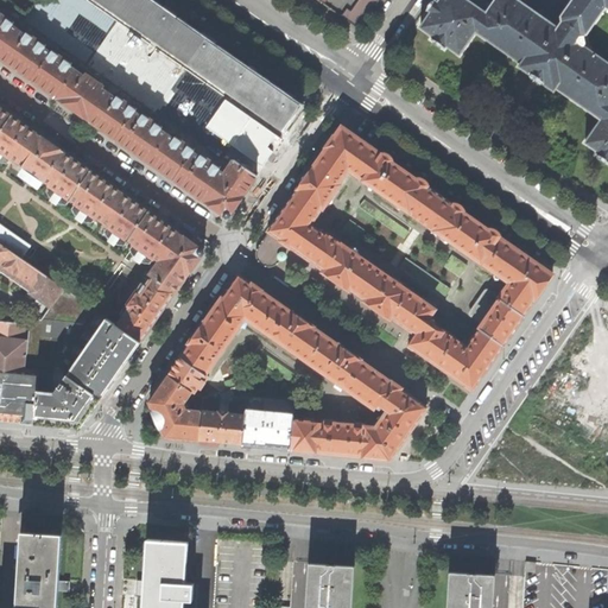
[(100,0),(245,101),(260,77),(252,71),(253,70),(245,64),(238,59),(236,61),(213,44),(213,43),(206,38),(170,13),(166,11),(165,12),(149,0),(100,0)]
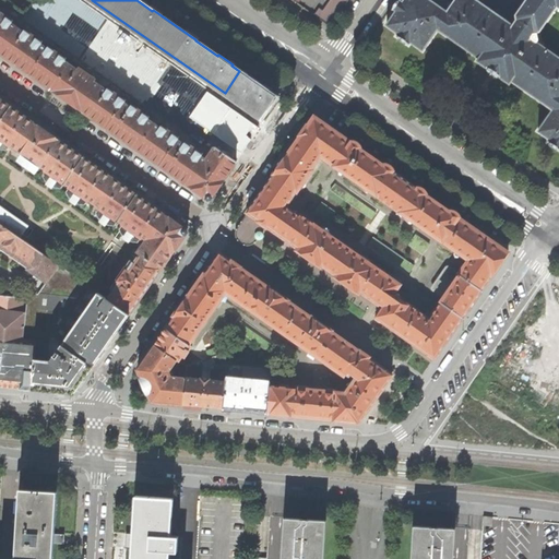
[(328,23),(334,22),(348,0),(329,0),(323,9),(320,7),(314,13),(328,23)]
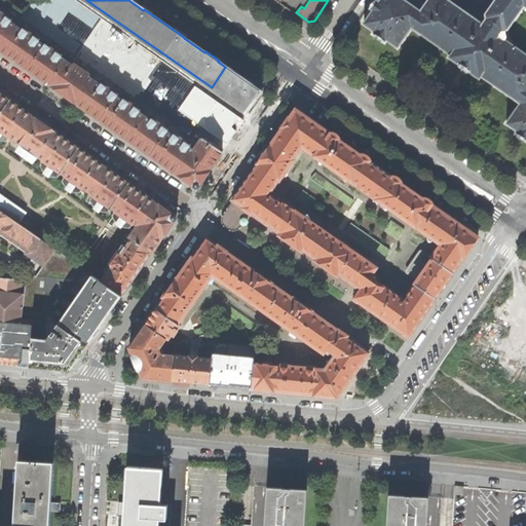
[(525,53),(505,39),(500,36),(504,31),(508,29),(524,5),(525,6),(525,0),(495,0),(486,13),(487,19),(483,24),(449,0),(427,0),(425,4),(422,2),(417,9),(405,0),(379,0),(379,1),(378,0),(374,0),(373,2),(370,7),(373,10),(364,23),(375,31),(373,34),(384,41),(386,38),(398,46),(412,27),(451,54),(449,57),(459,64),(459,65),(463,68),(468,71),(479,78),(481,75),(520,103),(506,122),(518,130),(516,134),(525,140),(525,53)]
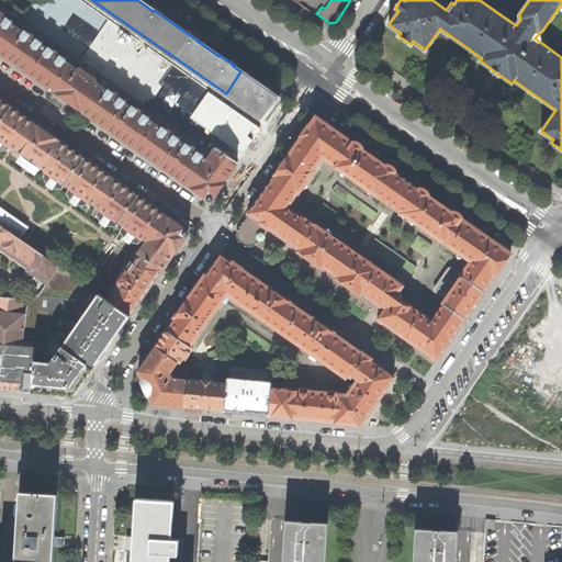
[(0,53),(18,29),(12,24),(13,22),(7,18),(6,20),(0,15),(0,14),(1,13),(0,12),(0,53)]
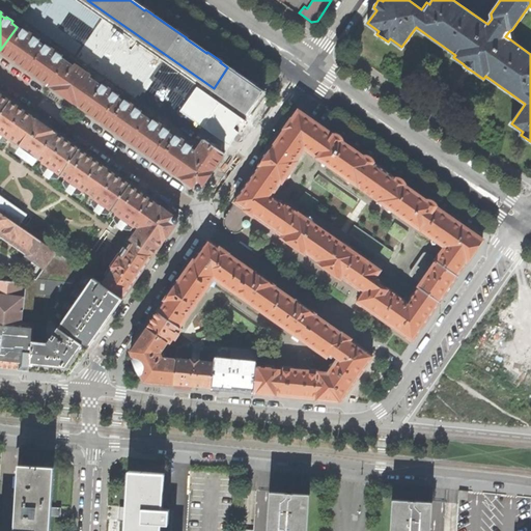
[(15,60),(28,70),(45,46),(38,43),(40,39),(24,28),(23,31),(17,27),(0,50),(15,60)]
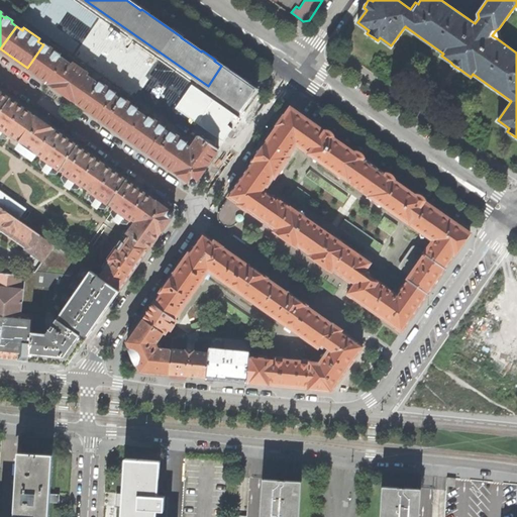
[(39,77),(49,83),(66,61),(60,57),(61,55),(56,50),(54,53),(48,48),(50,46),(44,42),(43,44),(27,68),(39,77)]
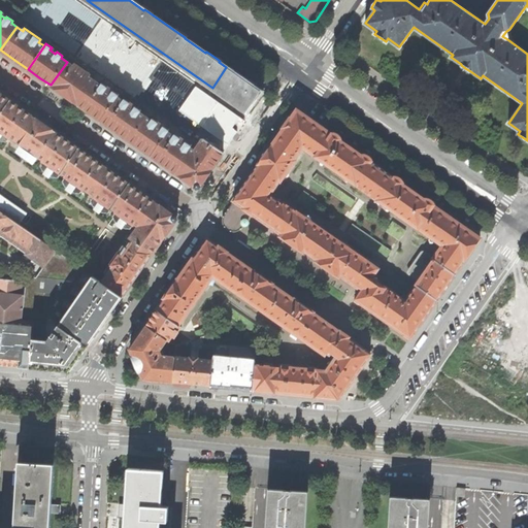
[(132,46),(126,55),(125,56),(137,64),(142,68),(150,59),(132,46)]
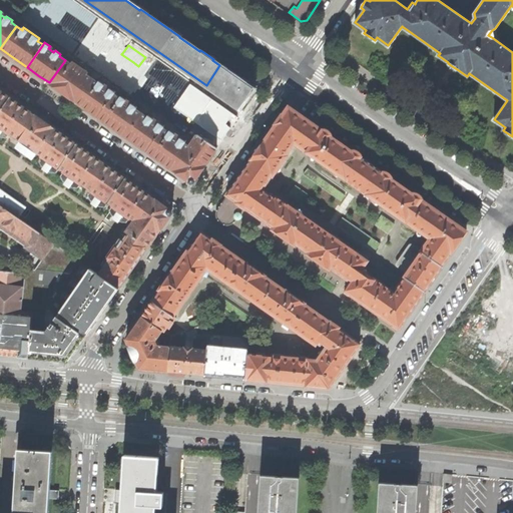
[(116,50),(110,58),(122,67),(121,67),(127,71),(133,62),(121,54),(122,53),(116,50)]
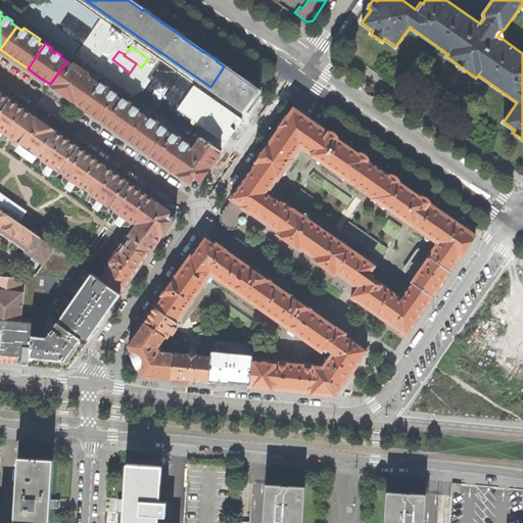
[(101,66),(119,78),(124,68),(125,68),(112,59),(108,56),(101,66)]
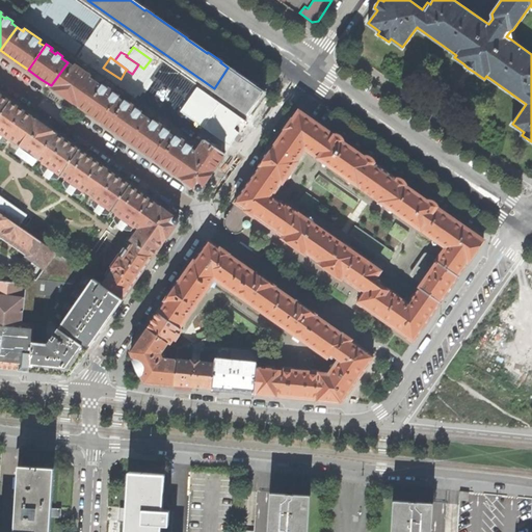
[(64,95),(79,105),(96,82),(89,78),(91,76),(75,64),(73,67),(68,62),(51,85),(64,95)]
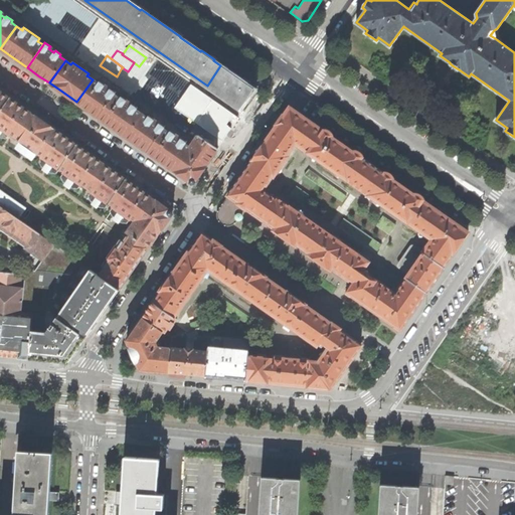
[(233,74),(220,65),(207,86),(240,109),(253,89),(247,84),(247,83),(240,77),(234,73),(233,74)]
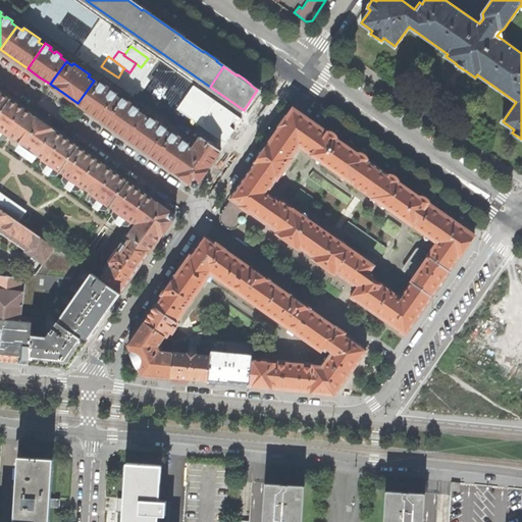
[(88,110),(100,119),(116,96),(117,94),(112,90),(110,92),(105,89),(107,87),(101,83),(100,85),(94,81),(77,103),(88,110)]
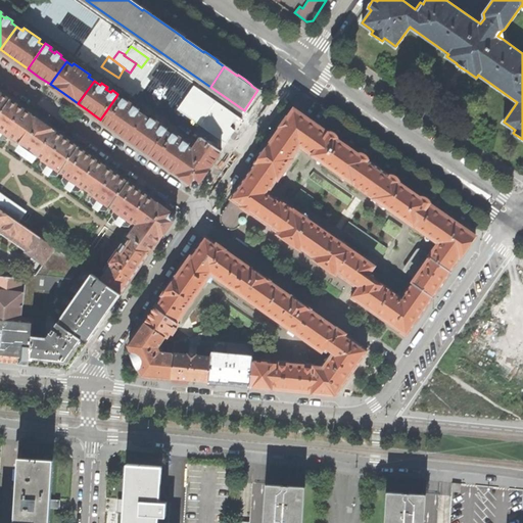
[(0,92),(0,112),(10,99),(0,92)]
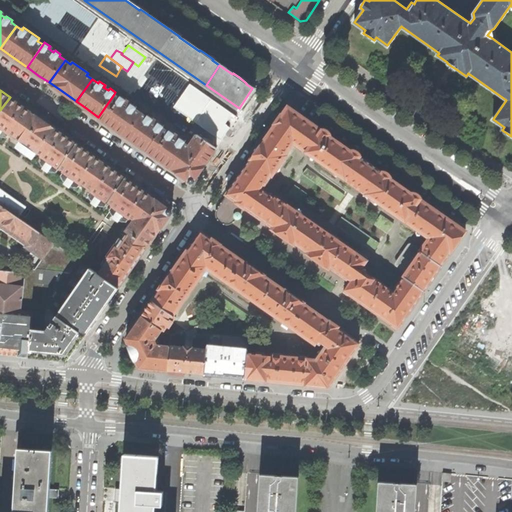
[(112,126),(124,135),(141,113),(135,109),(137,107),(121,96),(119,98),(114,94),(98,117),(112,126)]
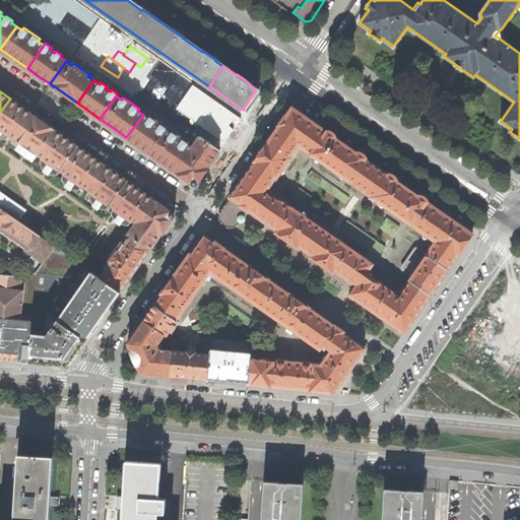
[(207,110),(231,126),(235,121),(239,114),(216,98),(207,110)]
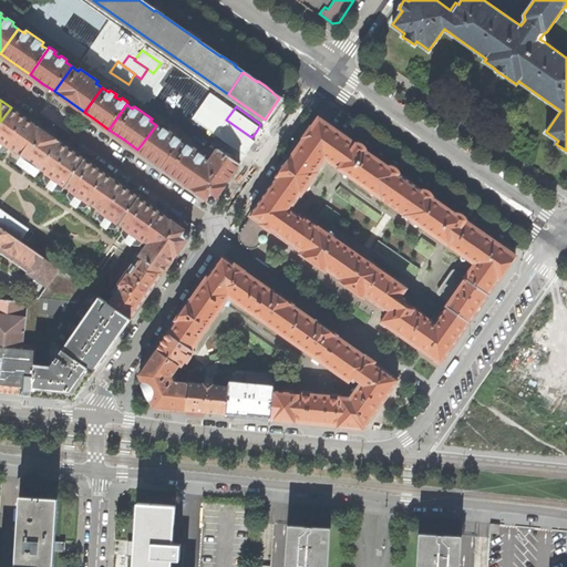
[(22,116),(11,107),(0,122),(0,141),(3,143),(0,146),(0,150),(2,152),(7,152),(10,147),(11,148),(12,146),(18,151),(35,125),(22,116)]
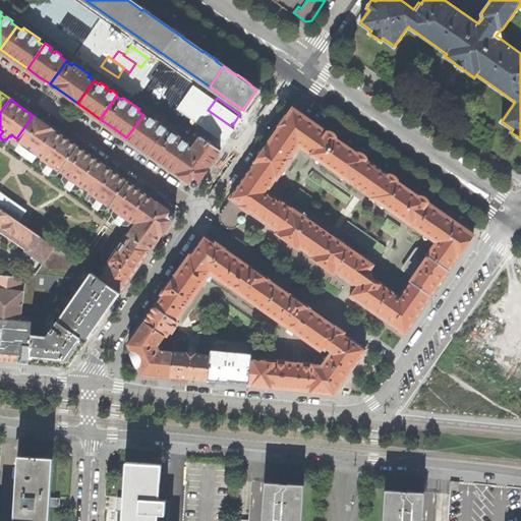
[(290,113),(273,137),(292,151),(297,143),(301,146),(316,124),(305,117),(298,112),(290,113)]
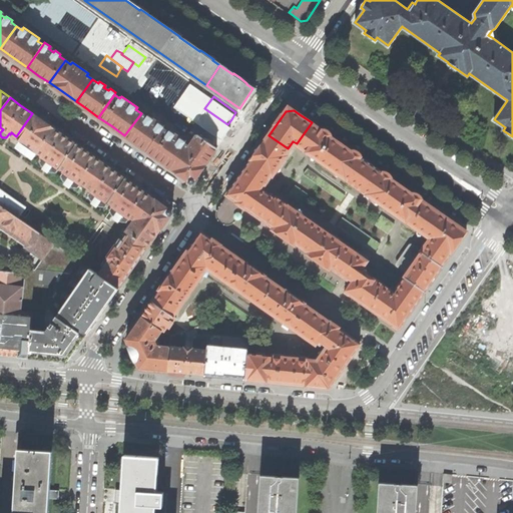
[(41,119),(32,113),(16,136),(21,139),(17,144),(19,149),(22,151),(26,145),(30,148),(26,154),(29,156),(34,156),(38,151),(54,128),(41,119)]
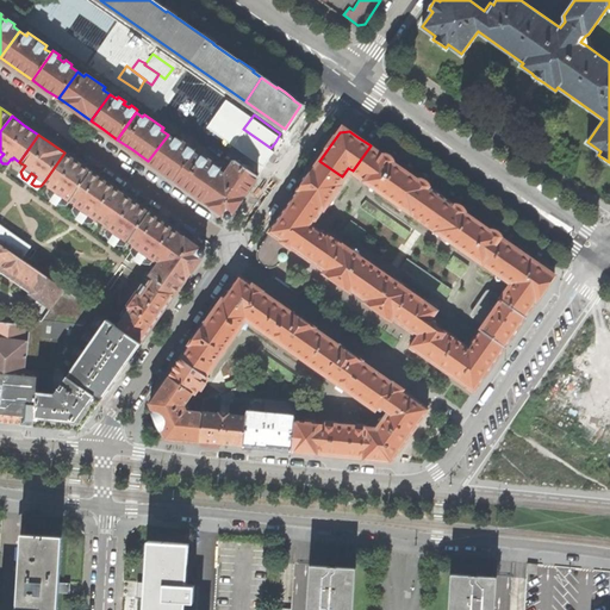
[(162,170),(174,180),(194,153),(195,150),(190,145),(187,149),(181,144),(184,142),(176,137),(174,139),(168,135),(148,161),(162,170)]
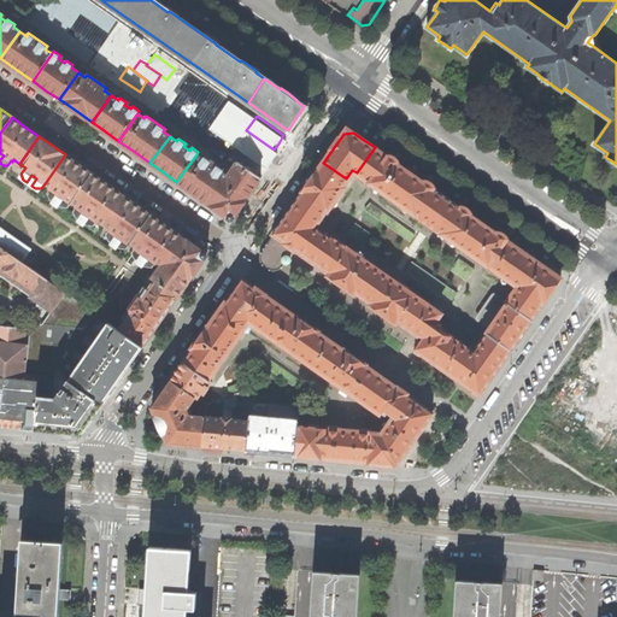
[(393,160),(375,147),(357,172),(393,198),(411,172),(393,160)]
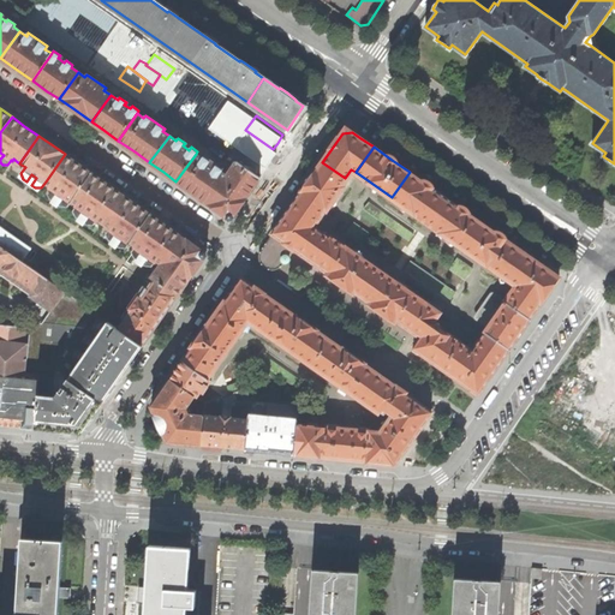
[(77,162),(65,154),(46,181),(52,185),(47,192),(49,197),(53,199),(58,193),(63,197),(58,203),(61,206),(67,207),(72,199),(91,173),(77,162)]
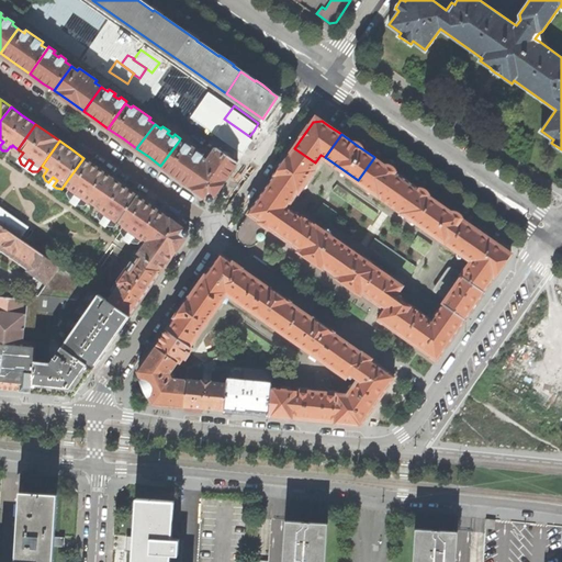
[(176,176),(191,187),(208,161),(206,160),(202,158),(203,155),(186,143),(184,145),(179,141),(160,166),(176,176)]
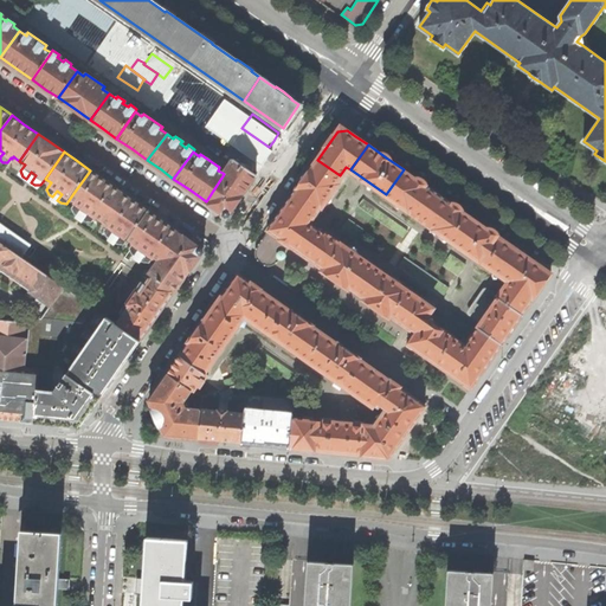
[(206,201),(227,217),(242,195),(256,175),(233,160),(223,173),(224,174),(206,201)]
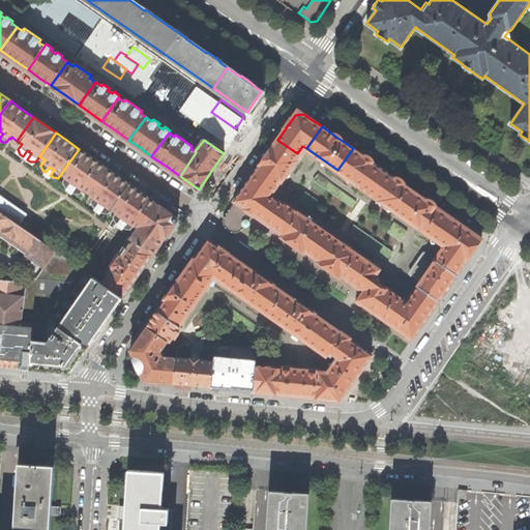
[(266,155),(256,171),(276,185),(276,186),(281,180),(282,181),(296,160),(295,160),(298,154),(297,153),(277,140),(266,155)]
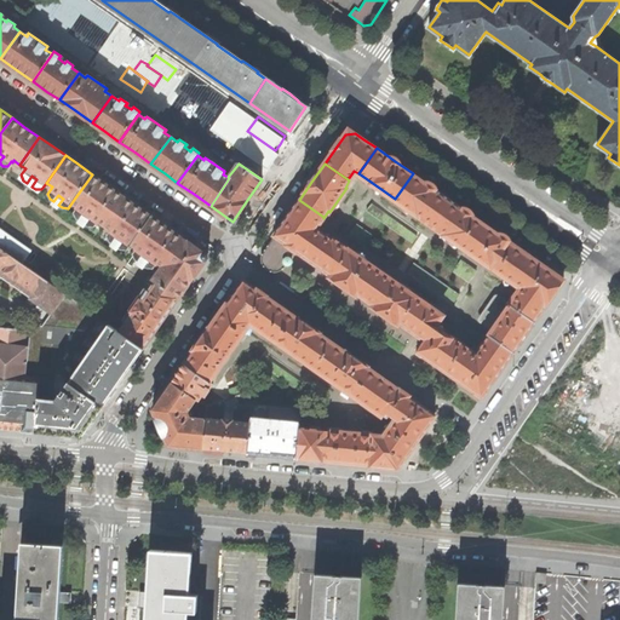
[(431,187),(413,173),(395,199),(431,224),(449,199),(431,187)]
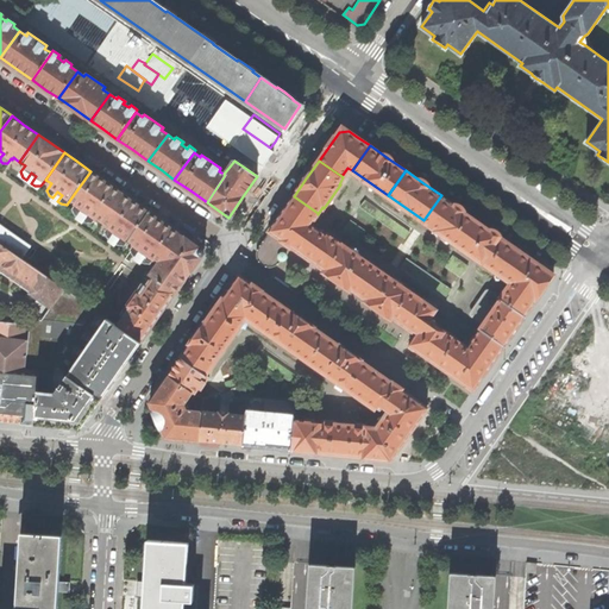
[(105,181),(90,171),(71,198),(76,201),(73,208),(75,214),(79,217),(82,209),(88,213),(83,219),(87,221),(93,221),(95,219),(96,219),(98,217),(104,220),(121,193),(105,181)]
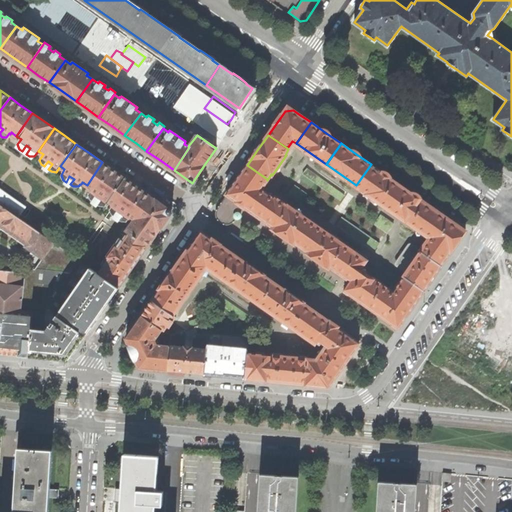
[(113,170),(102,162),(87,185),(91,189),(90,190),(90,191),(88,194),(90,198),(93,201),(97,195),(101,198),(98,204),(101,206),(105,206),(109,200),(125,178),(113,170)]
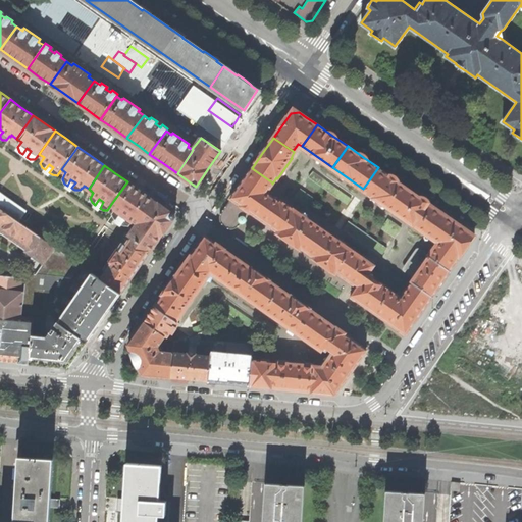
[(395,178),(378,167),(363,189),(394,211),(409,190),(395,178)]
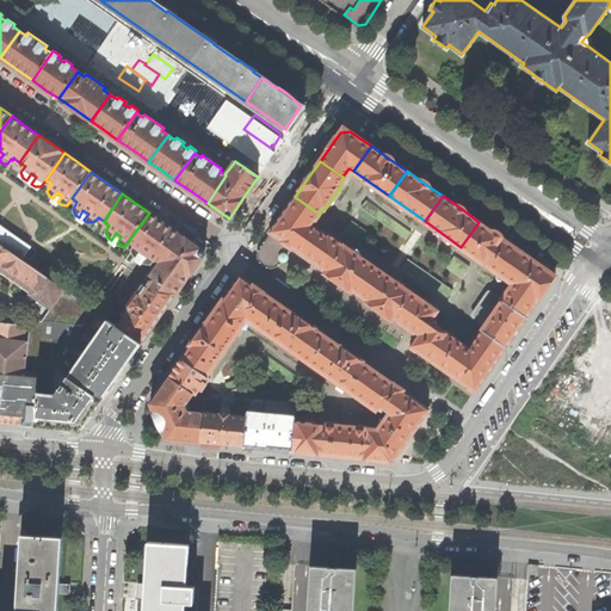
[(310,263),(313,261),(312,260),(329,235),(328,234),(327,236),(319,230),(318,232),(309,226),(319,214),(295,197),(282,215),(265,239),(266,239),(261,247),(259,251),(259,253),(259,257),(259,259),(260,261),(263,264),(265,266),(267,267),(270,267),(272,267),(276,266),(278,265),(281,263),(282,261),(284,261),(285,261),(288,260),(288,258),(288,257),(287,254),(292,246),(306,255),(306,259),(310,263)]
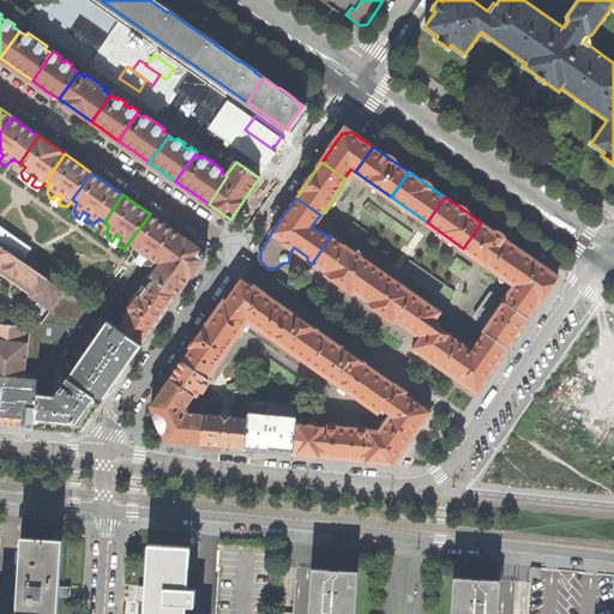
[(166,224),(150,214),(131,240),(136,245),(132,251),(136,257),(138,258),(142,252),(148,256),(143,262),(146,265),(152,265),(157,259),(161,264),(181,236),(166,224)]
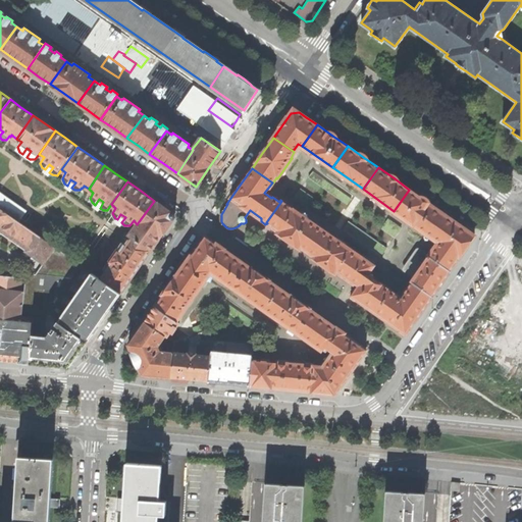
[(424,200),(409,190),(394,211),(426,232),(440,211),(424,200)]
